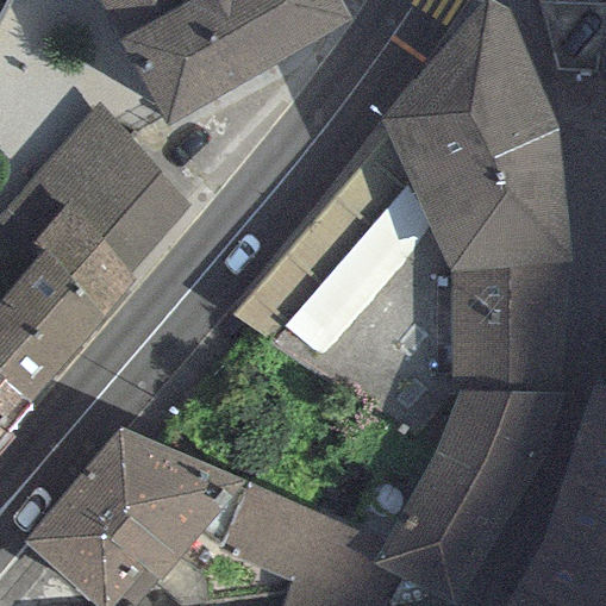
[(100,0),(172,123),(354,18),(343,0),(100,0)]
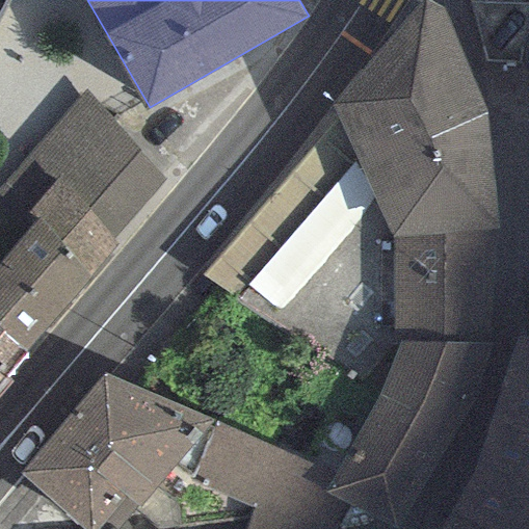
[(444,3),(429,0),(423,0),(334,106),(395,241),(502,231),(491,106),(444,3)]
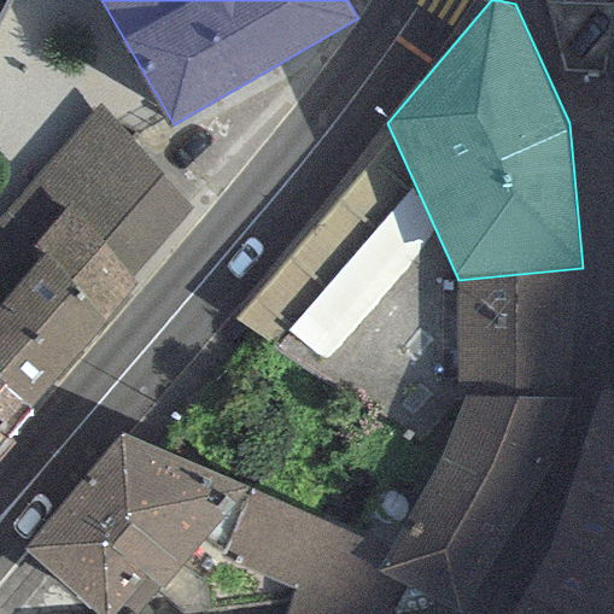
[(554,0),(569,68),(604,69),(613,5),(613,0),(554,0)]
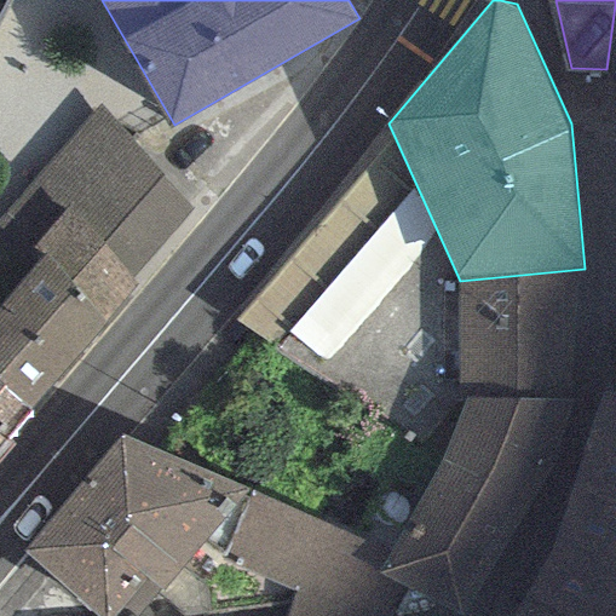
[(195,206),(101,101),(36,179),(64,207),(34,241),(46,255),(105,322),(140,283),(133,277),(195,206)]
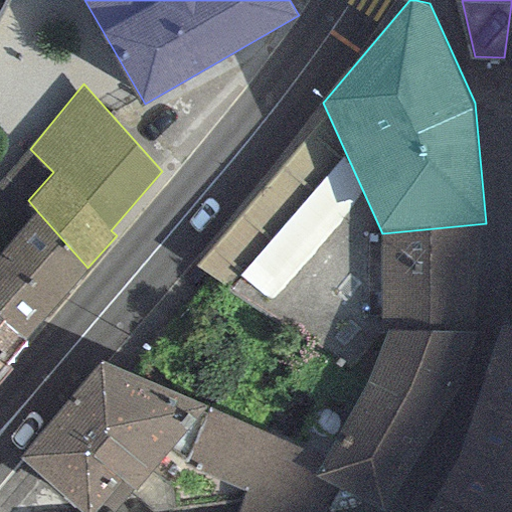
[(88,268),(38,212),(0,254),(0,310),(29,339),(88,268)]
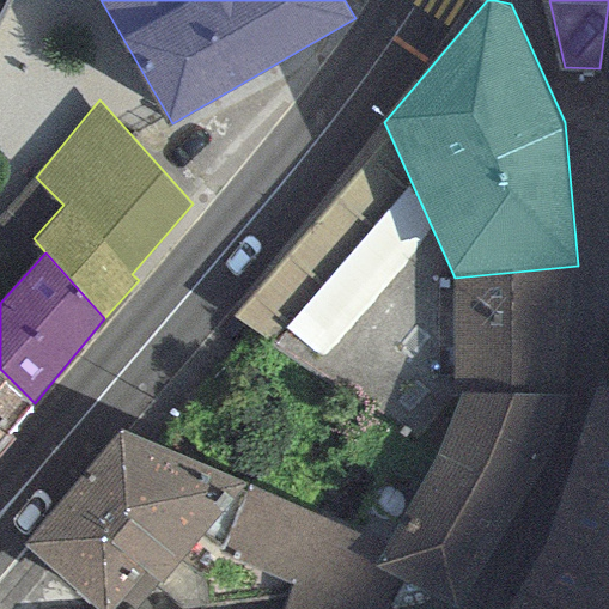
[(568,391),(578,266),(455,278),(456,393),(561,391),(568,391)]
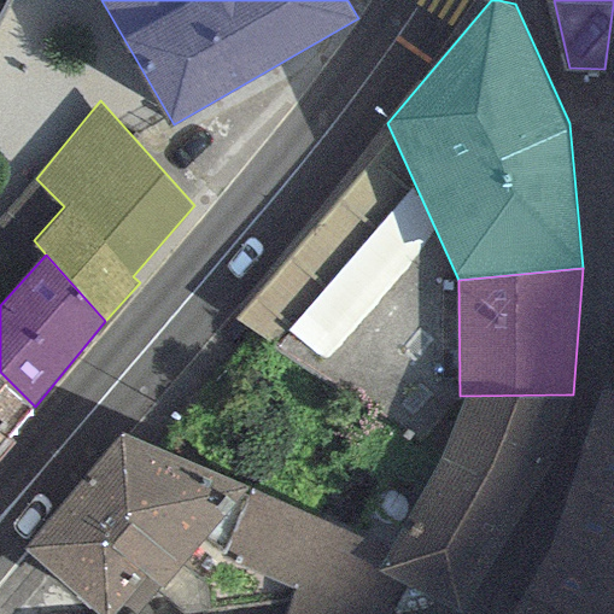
[(0,448),(35,407),(0,372),(0,448)]
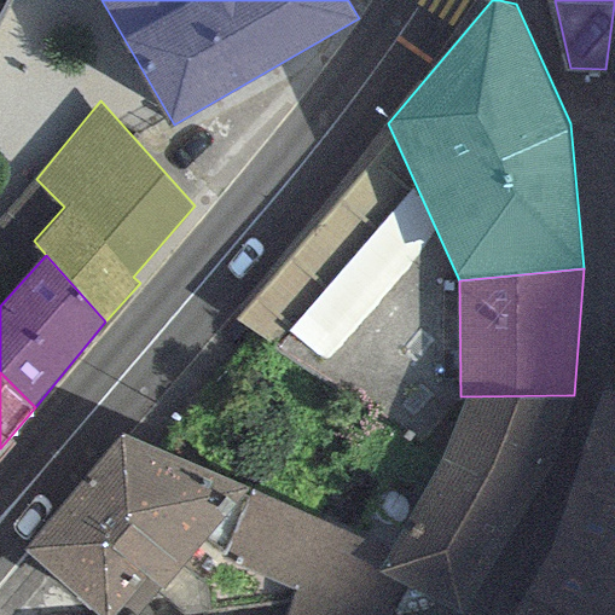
[(614,390),(602,388),(555,537),(527,592),(573,614),(614,614),(614,390)]
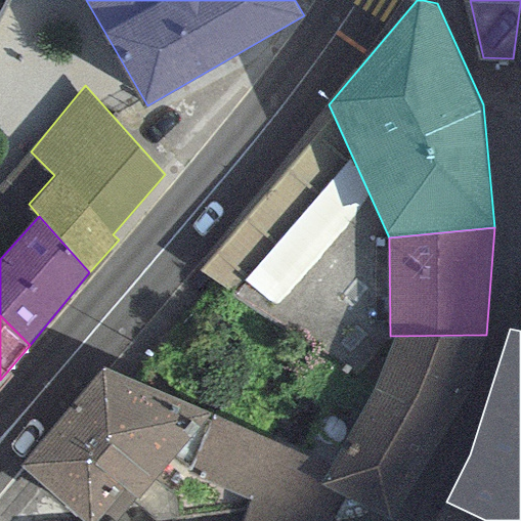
[(470,391),(486,335),(480,335),(390,336),(376,386),(331,463),(319,481),(366,507),(393,520),(470,391)]
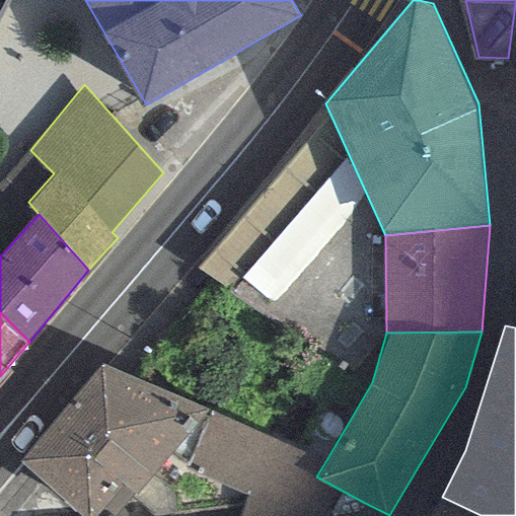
[(186,468),(211,410),(102,363),(64,409),(154,477),(167,460),(186,468)]
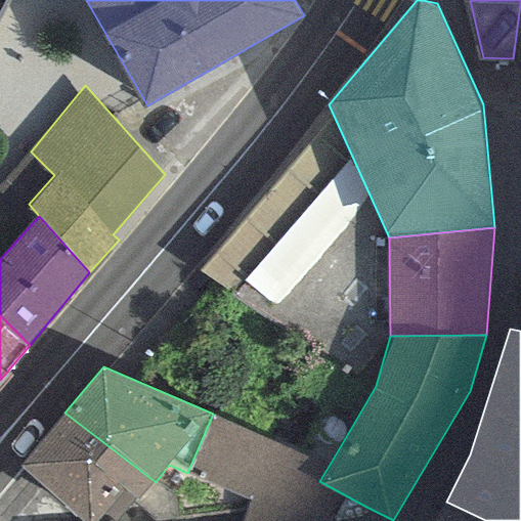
[(156,482),(64,413),(22,468),(85,520),(99,520),(124,487),(141,498),(156,482)]
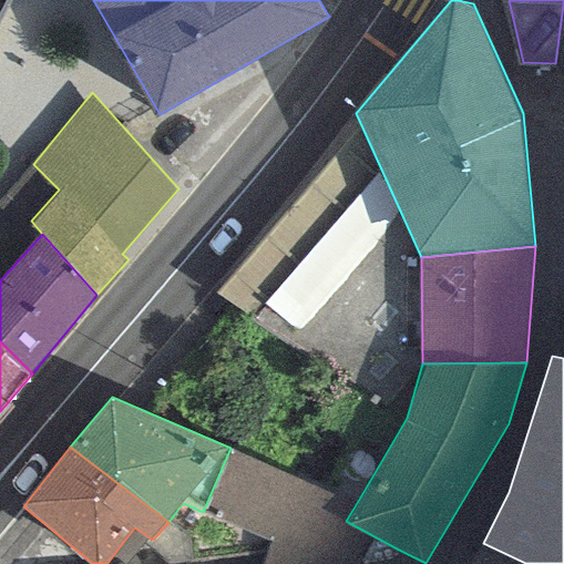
[(358,501),(231,448),(203,512),(274,539),(266,563),(412,563),(426,563),(397,549),(346,521),(358,501)]
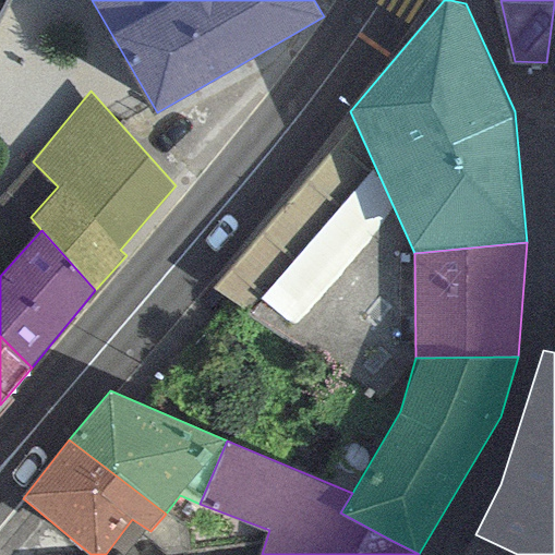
[(517,554),(475,534),(463,554),(517,554)]
